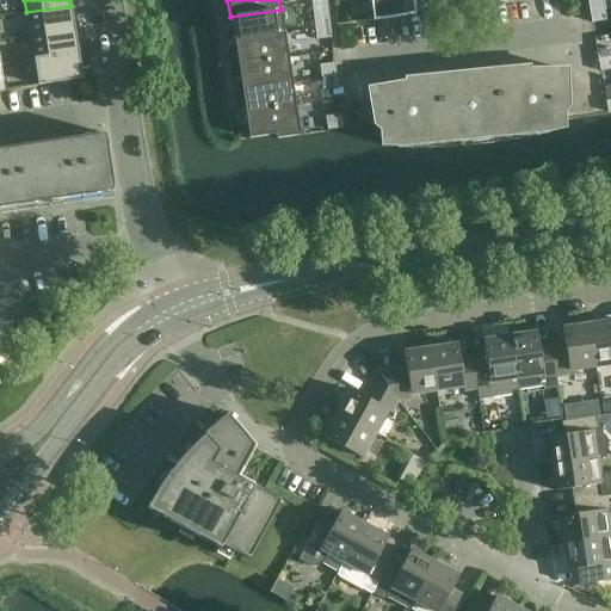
[(369,0),(374,22),(414,16),(412,0),(369,0)]
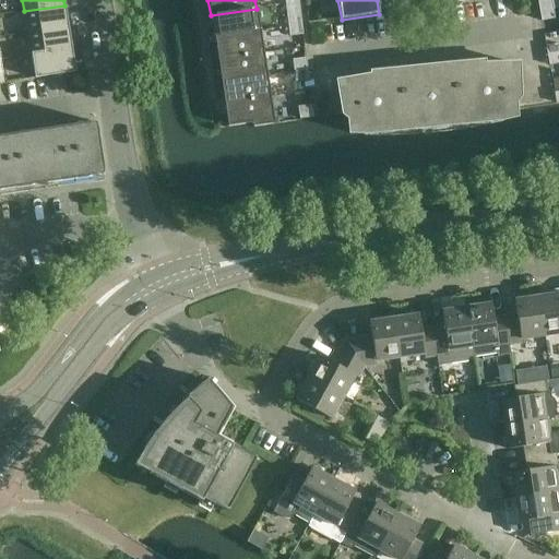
[(539,12),(552,10),(550,0),(549,0),(537,2),(539,12)]
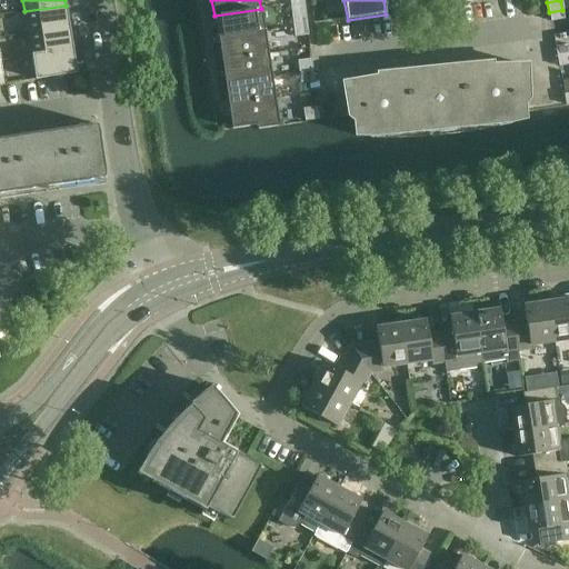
[(25,11),(28,35),(69,28),(66,6),(25,11)]
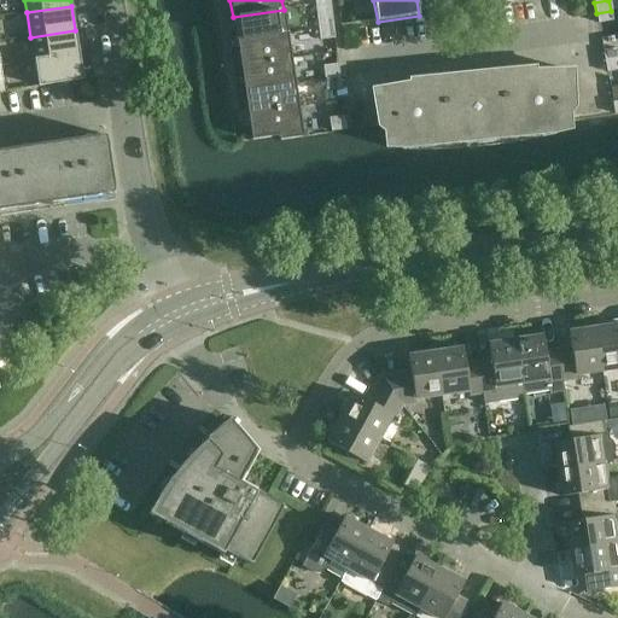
[(318,19),(332,17),(331,6),(315,7),(318,19)]
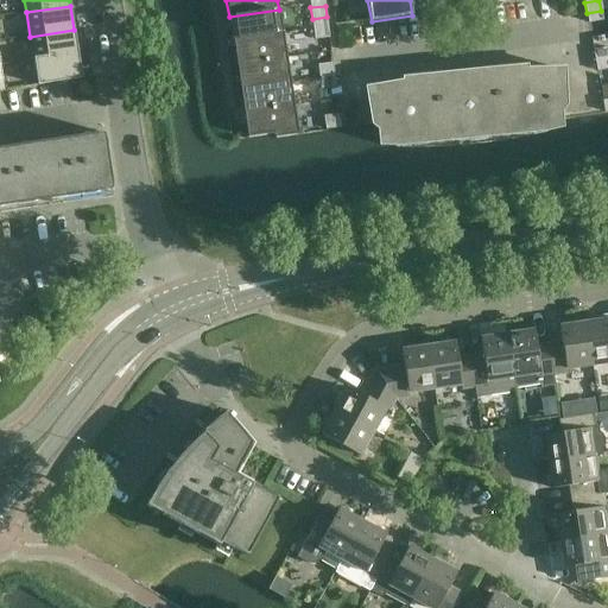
[(283,33),(279,10),(229,17),(233,42),(283,33)]
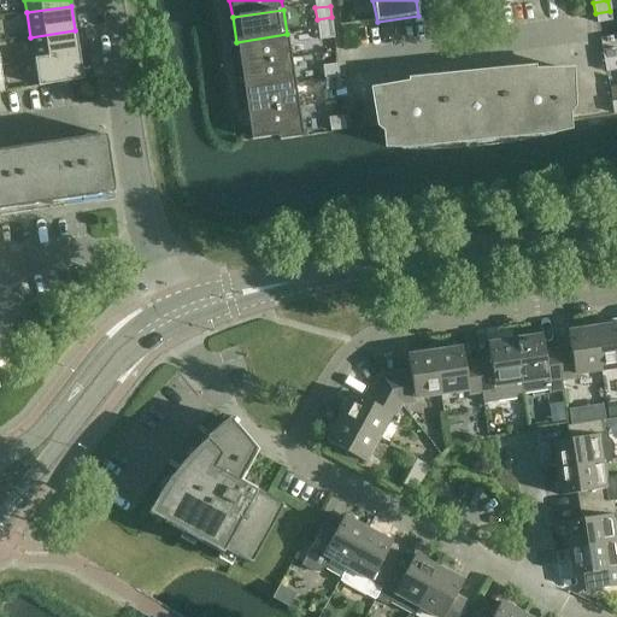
[(610,11),(595,13),(597,23),(611,21),(610,11)]
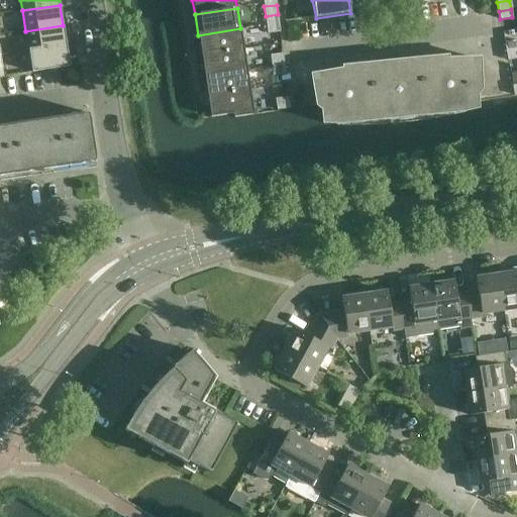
[(267,24),(279,22),(278,14),(266,16),(267,24)]
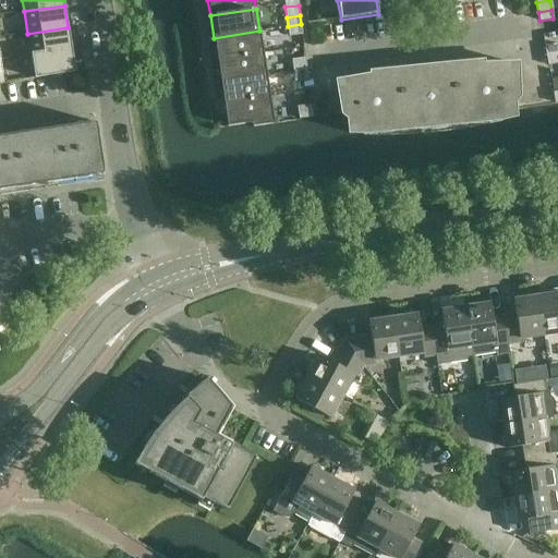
[(301,24),(288,26),(289,37),(302,35),(301,24)]
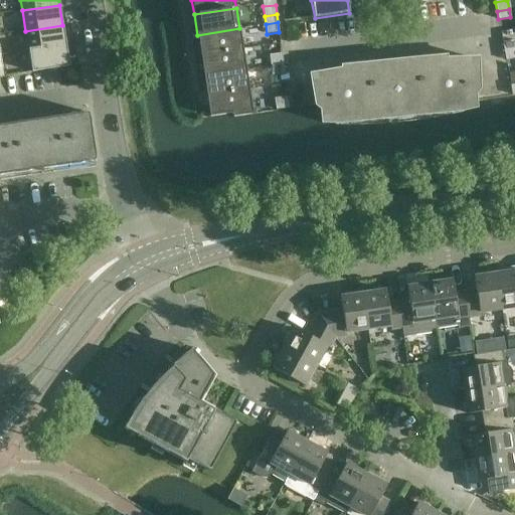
[(25,31),(28,51),(65,45),(62,25),(25,31)]
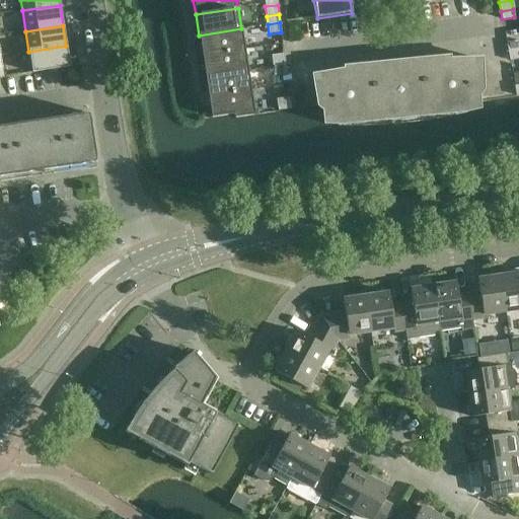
[(244,50),(241,28),(199,35),(202,56),(244,50)]
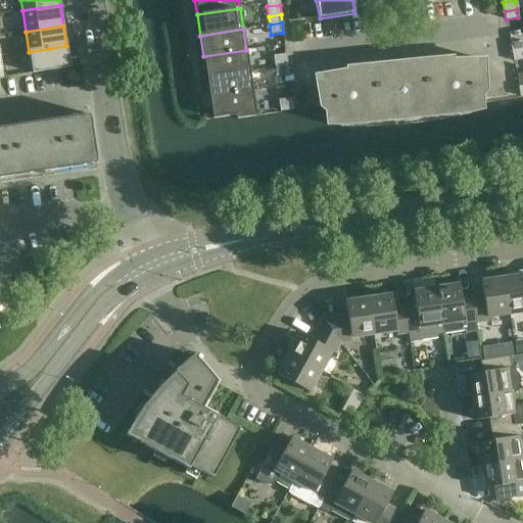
[(512,52),(522,50),(522,44),(522,41),(510,43),(512,52)]
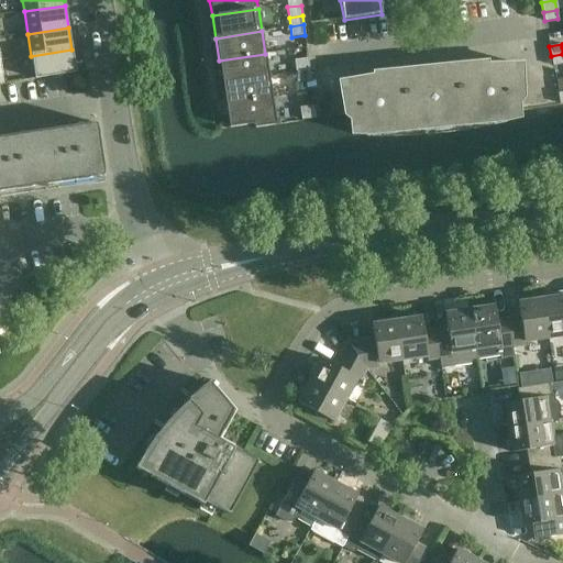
[(34,79),(45,78),(75,74),(72,50),(31,56),(34,79)]
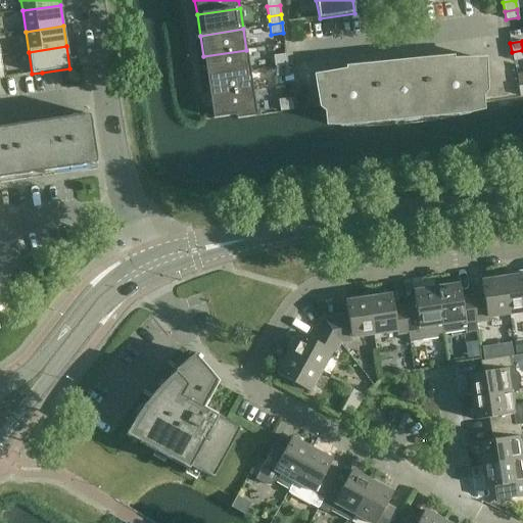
[(249,70),(246,50),(203,56),(206,77),(249,70)]
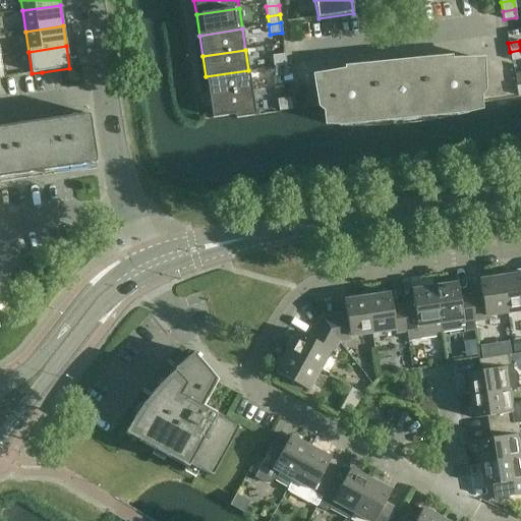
[(520,50),(510,52),(512,61),(520,59),(520,50)]
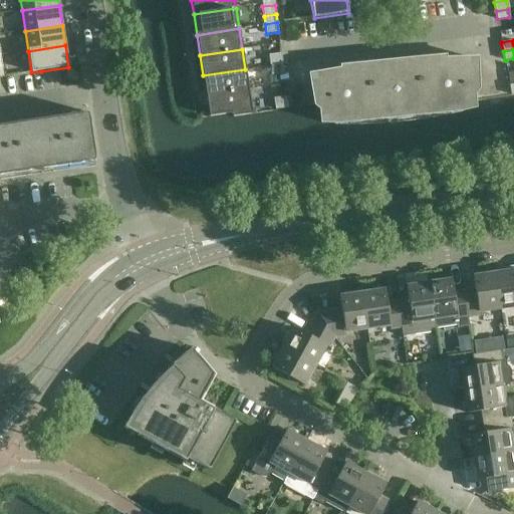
[(268,55),(270,65),(282,64),(281,54),(268,55)]
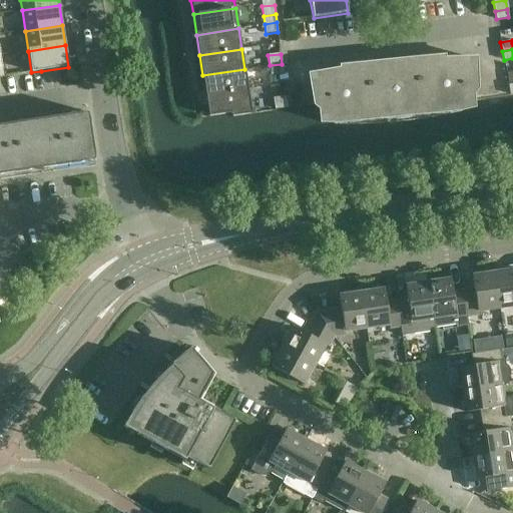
[(320,122),(334,123),(335,124),(352,125),(361,124),(379,124),(388,123),(405,121),(423,119),(432,118),(449,114),(459,112),(459,110),(473,107),(471,94),(476,89),(475,58),(443,60),(442,57),(340,67),(341,70),(309,75),(314,104),(319,109),(320,122)]
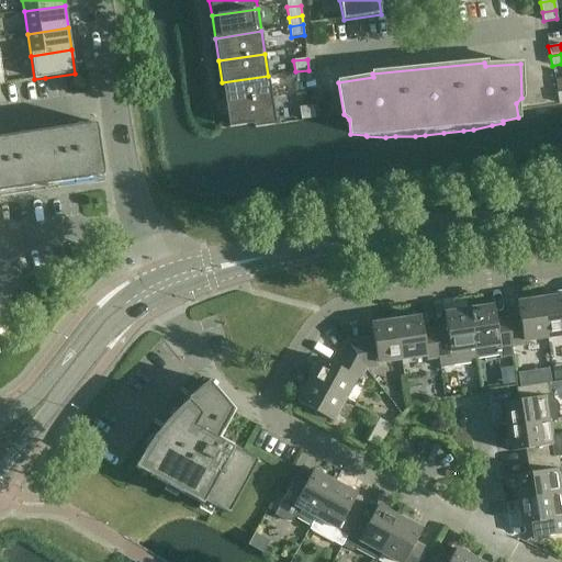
[(310,81),(308,70),(295,71),(296,82),(310,81)]
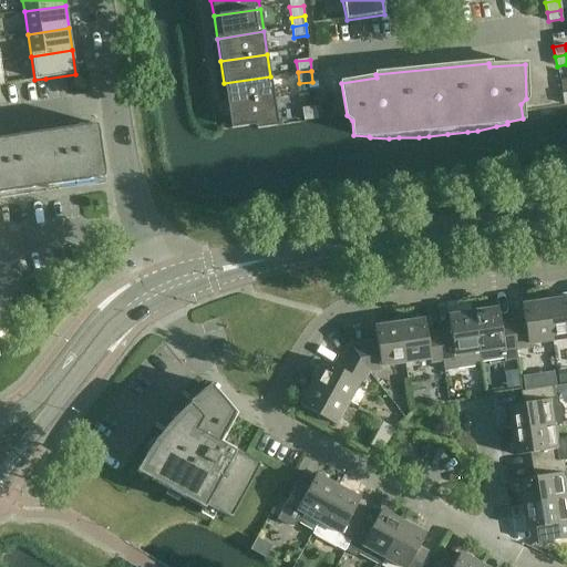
[(224,83),(227,106),(274,99),(270,76),(224,83)]
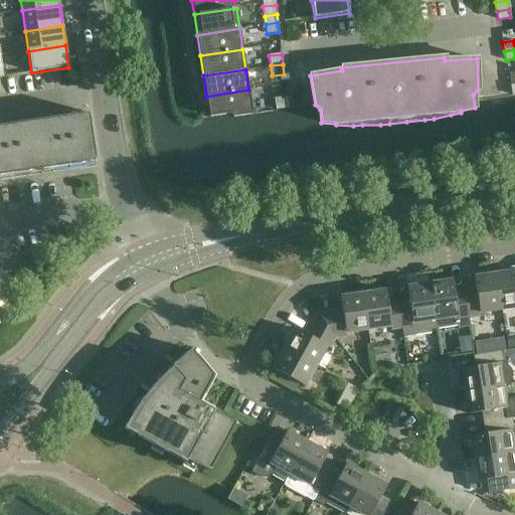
[(252,115),(248,90),(206,97),(209,118),(231,115),(233,118),(252,115)]
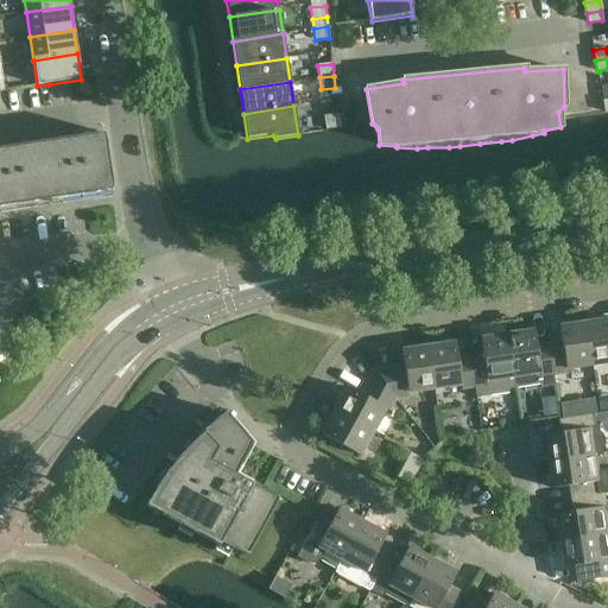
[(325,130),(340,127),(339,115),(324,118),(325,130)]
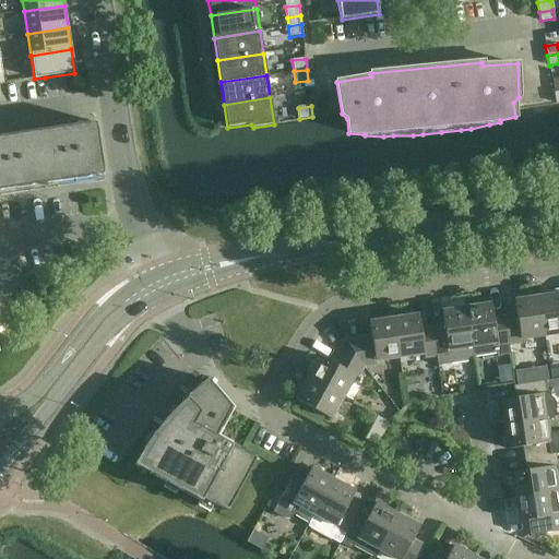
[(103,176),(95,122),(66,127),(73,180),(103,176)]
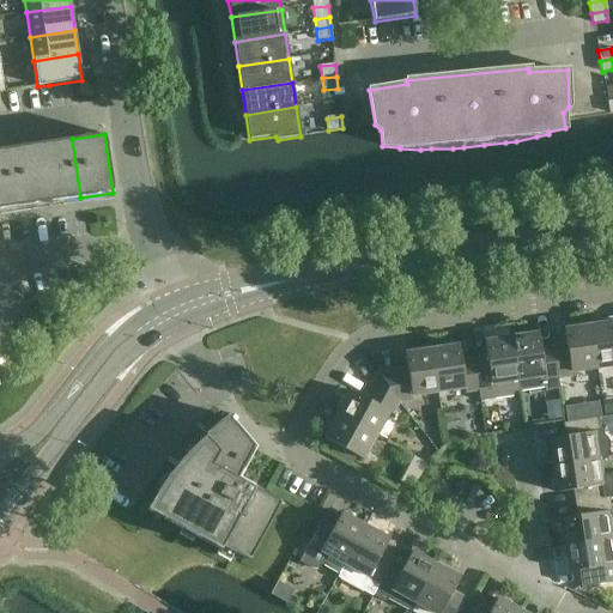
[(41,144),(49,202),(80,198),(72,139),(41,144)]
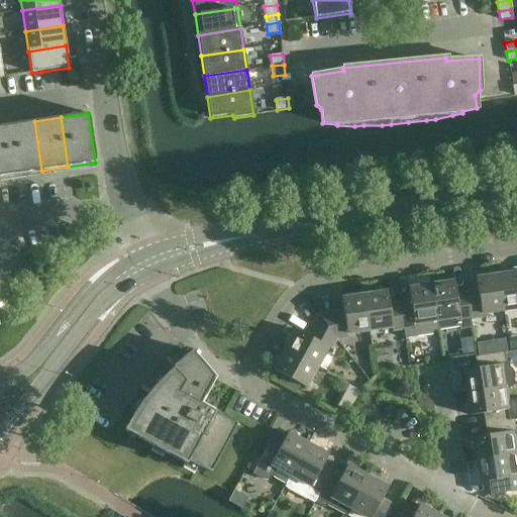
[(8,125),(15,175),(41,171),(34,121),(8,125)]
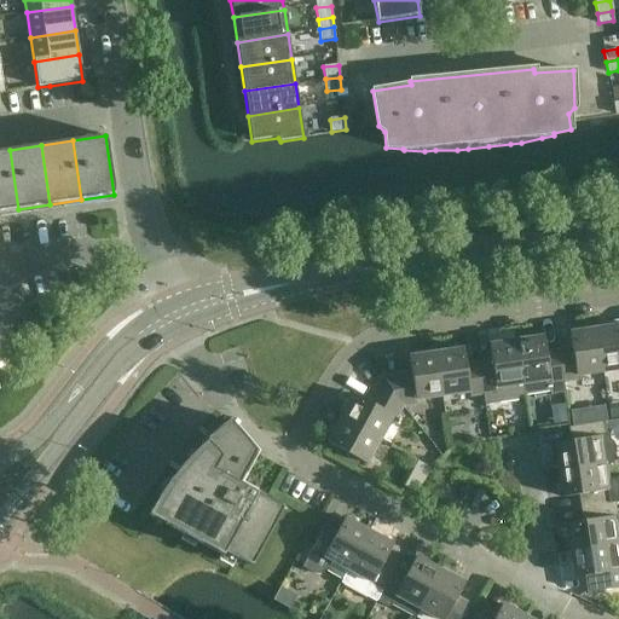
[(0,212),(18,209),(10,150),(0,151),(0,212)]
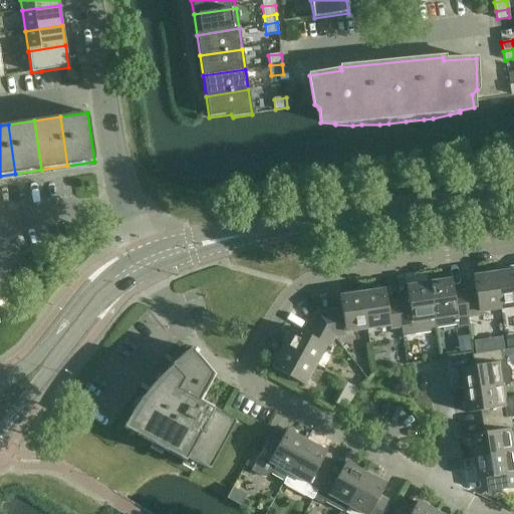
[(513,270),(495,273),(500,309),(513,306),(513,270)]
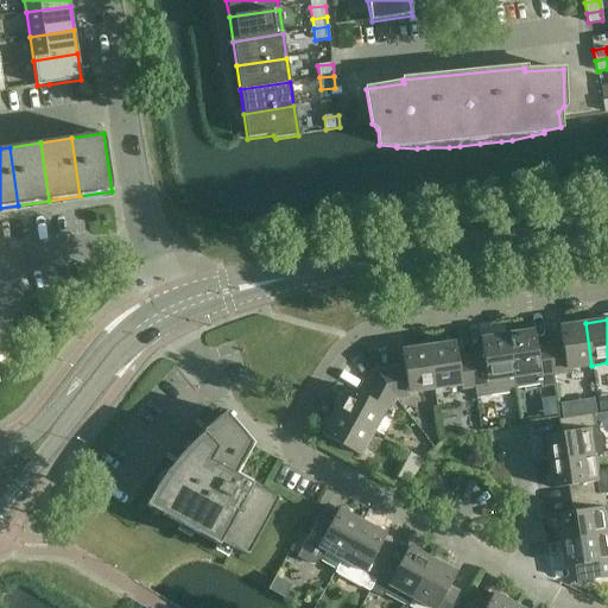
[(549,346),(553,375),(567,373),(565,369),(591,366),(586,323),(558,328),(561,343),(549,346)]
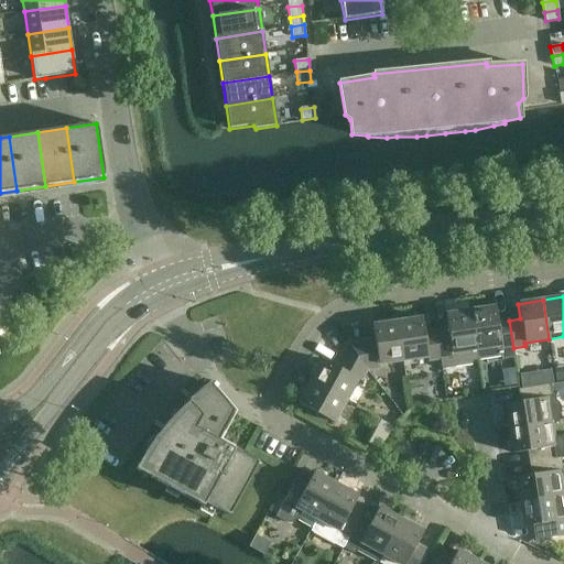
[(470,311),(478,361),(500,358),(500,361),(513,359),(512,348),(513,348),(509,321),(497,322),(495,307),(470,311)]
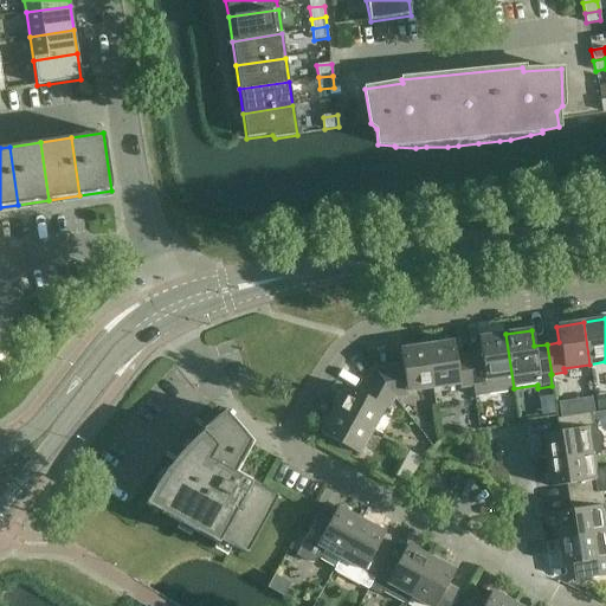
[(468,356),(475,398),(505,393),(507,389),(514,388),(505,334),(478,339),(481,354),(468,356)]
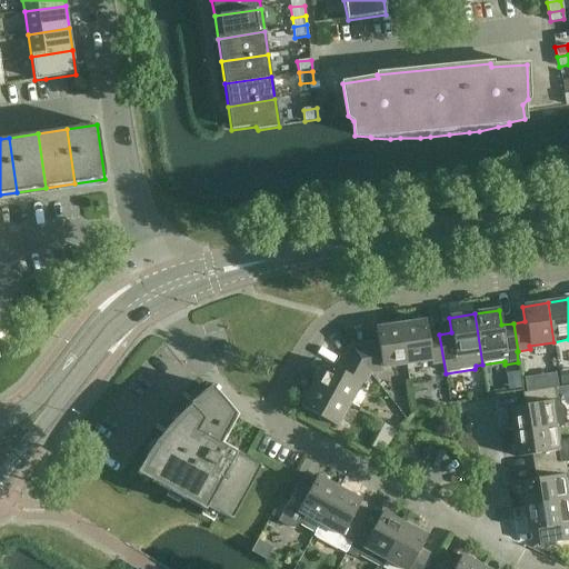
[(400,326),(407,365),(431,361),(431,365),(443,362),(445,373),(446,373),(439,335),(428,336),(426,321),(400,326)]
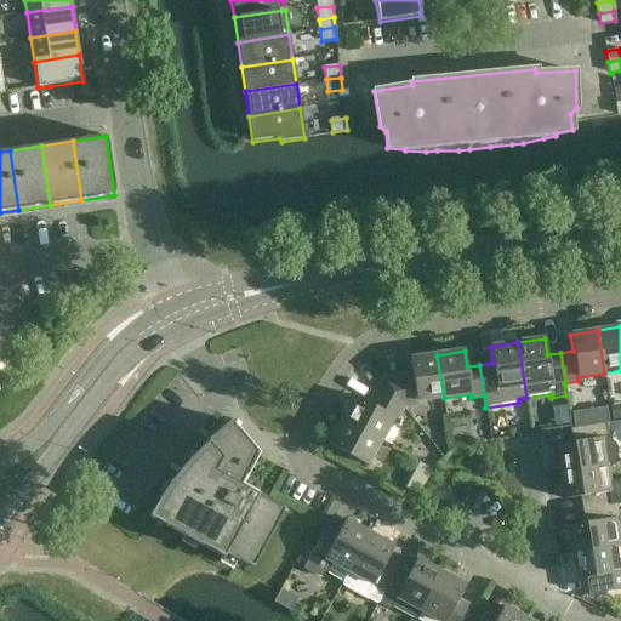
[(412,375),(383,379),(404,408),(417,406),(416,402),(444,398),(437,355),(410,359),(412,375)]
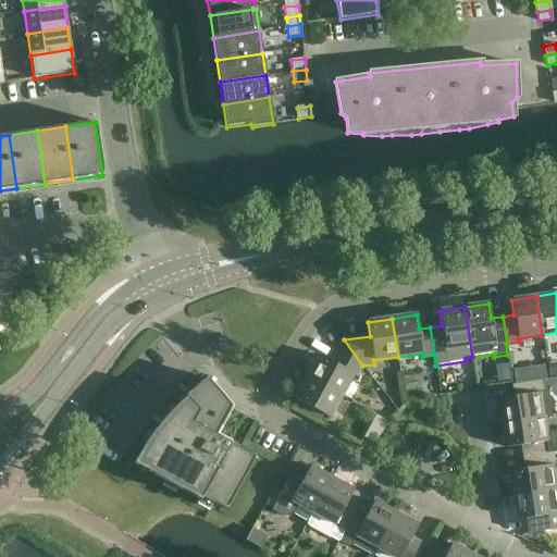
[(319,356),(307,378),(341,396),(353,375),(356,376),(362,366),(344,339),(331,362),(319,356)]
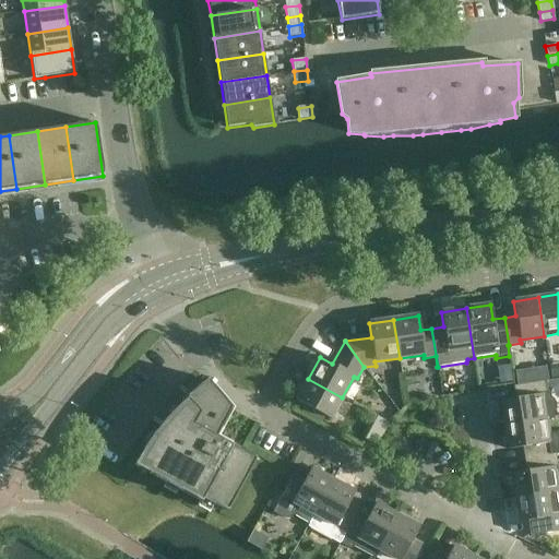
[(342,397),(308,379),(296,401),(305,405),(324,416),(330,419),(342,397)]
